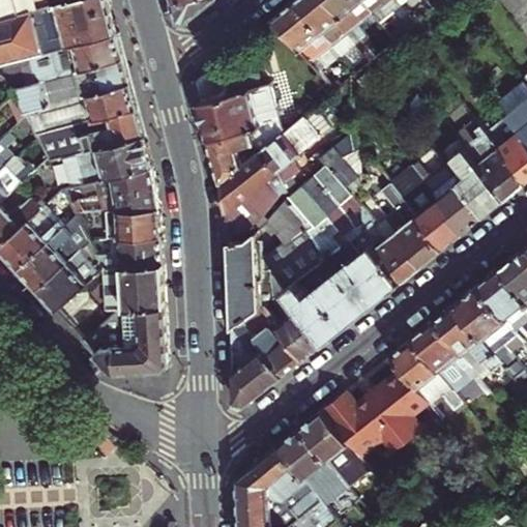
[(0,21),(20,16),(35,11),(39,10),(75,0),(0,0),(0,21)]
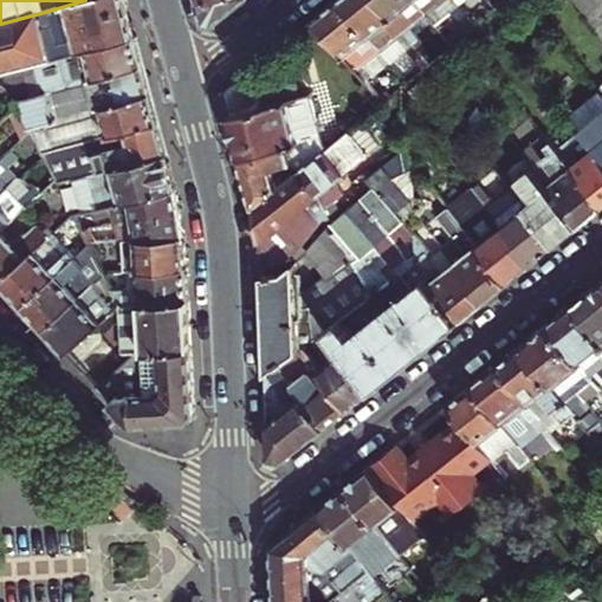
[(122,0),(85,0),(45,12),(46,17),(53,15),(54,23),(65,20),(66,25),(124,10),(122,0)]
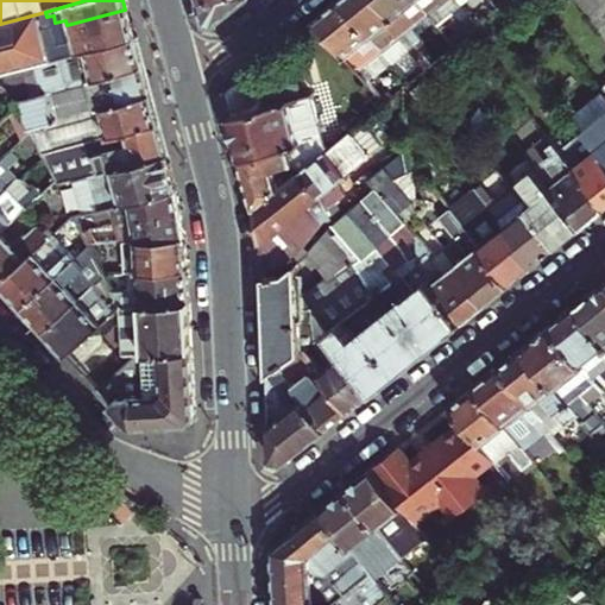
[(245,0),(229,0),(197,10),(200,19),(202,26),(209,29),(245,0)]
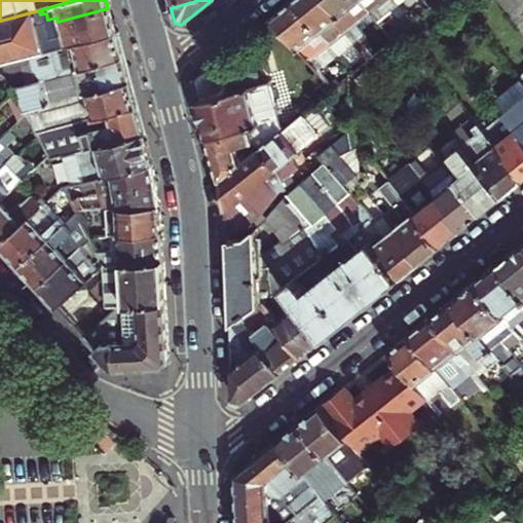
[(365,65),(372,60),(359,44),(356,40),(355,39),(350,34),(323,0),(295,0),(292,3),(328,47),(331,50),(333,52),(340,62),(353,51),(365,65)]
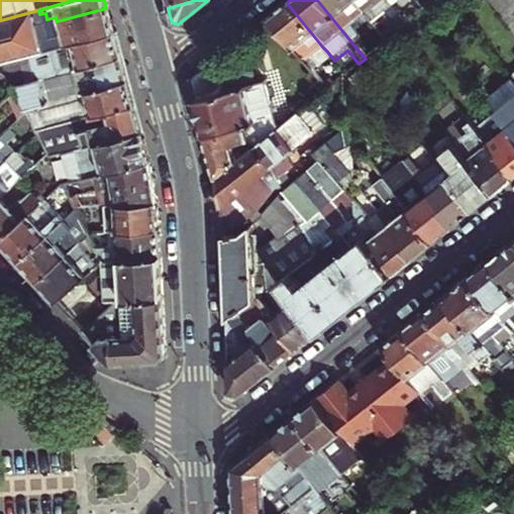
[(362,14),(349,0),(317,0),(344,33),(348,38),(353,34),(346,25),(362,14)]
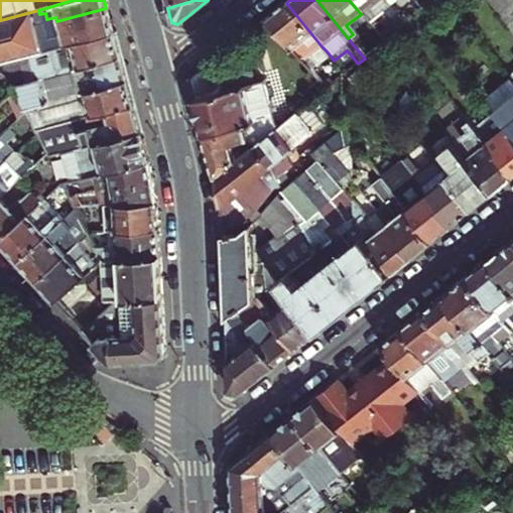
[(397,32),(404,27),(384,2),(382,0),(349,0),(361,14),(369,23),(382,13),(397,32)]
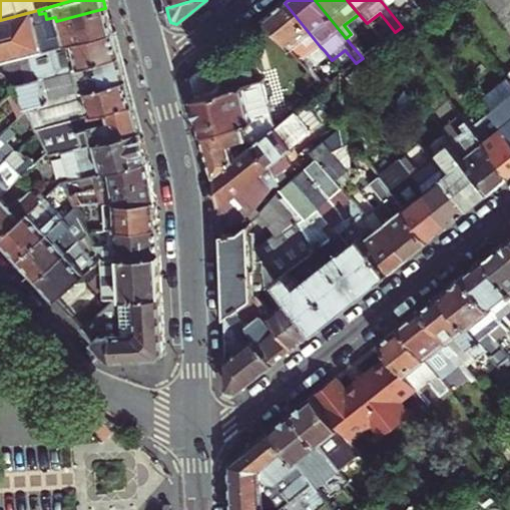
[(509,0),(494,0),(486,7),(494,17),(509,4),(509,0)]
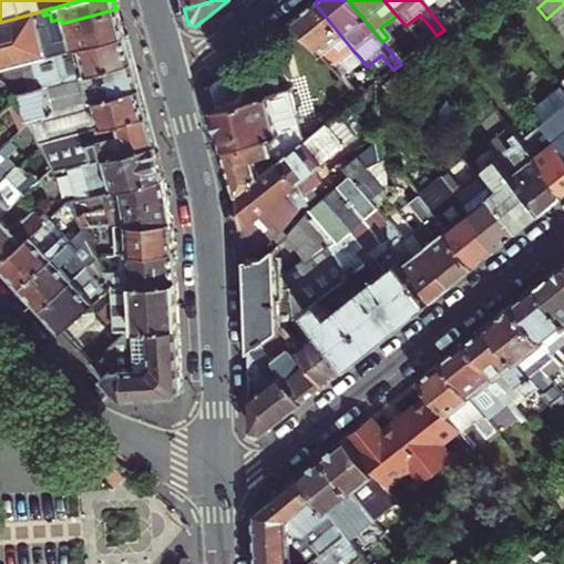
[(335,75),(359,57),(357,54),(354,51),(315,3),(305,11),(291,21),(329,69),(335,75)]
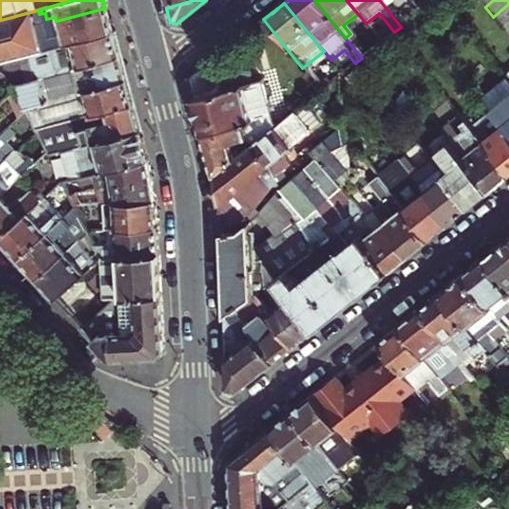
[(508,4),(493,17),(502,28),(508,22),(508,4)]
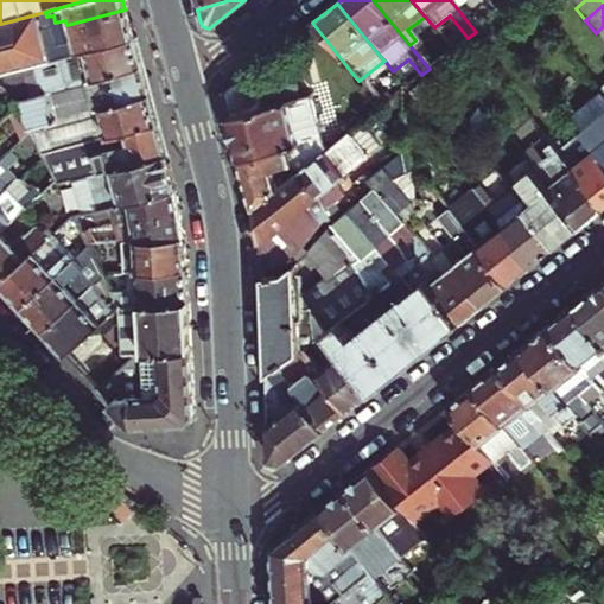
[(0,75),(133,39),(129,25),(125,10),(67,25),(65,20),(55,23),(53,16),(46,17),(45,12),(40,13),(23,18),(0,24),(0,75)]
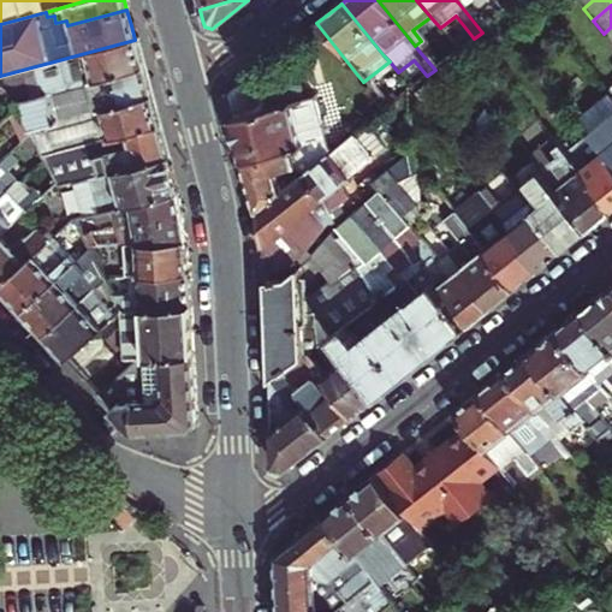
[(421,42),(440,28),(431,17),(413,30),(421,41),(421,42)]
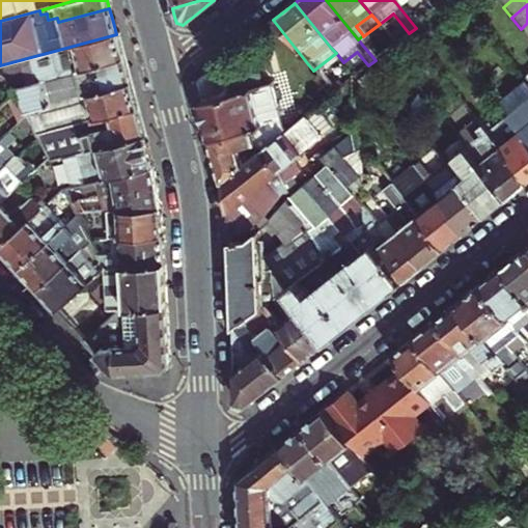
[(116,34),(0,65),(0,71),(10,89),(123,60),(120,49),(116,34)]
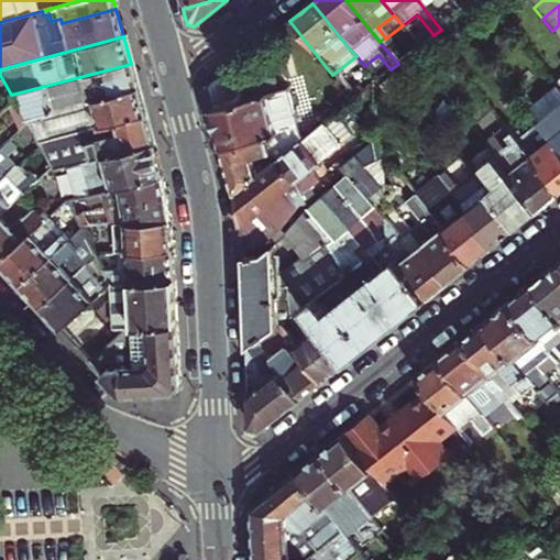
[(384,47),(390,43),(385,39),(385,37),(380,42),(381,43),(384,47)]
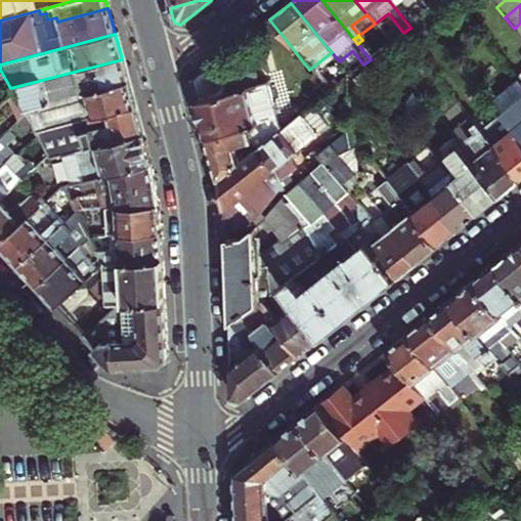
[(309,70),(317,80),(339,61),(332,52),(309,70)]
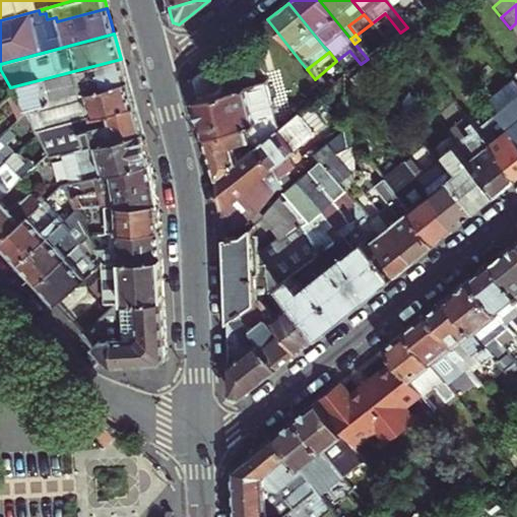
[(25,116),(35,134),(85,121),(133,108),(129,92),(121,59),(10,87),(13,93),(25,116)]
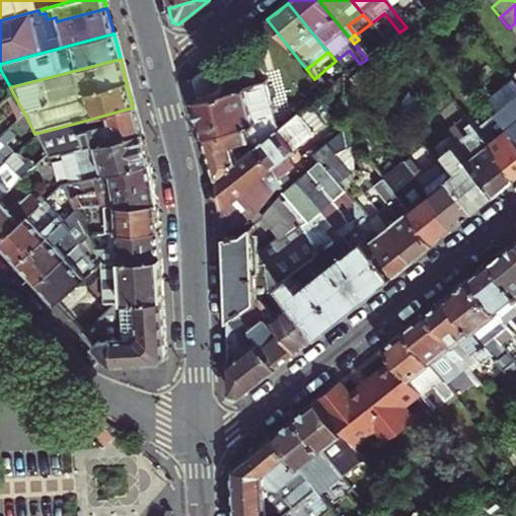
[(261,84),(223,95),(215,61),(188,82),(196,112),(203,137),(248,126),(250,142),(256,146),(277,130),(281,126),(280,122),(276,124),(261,84)]
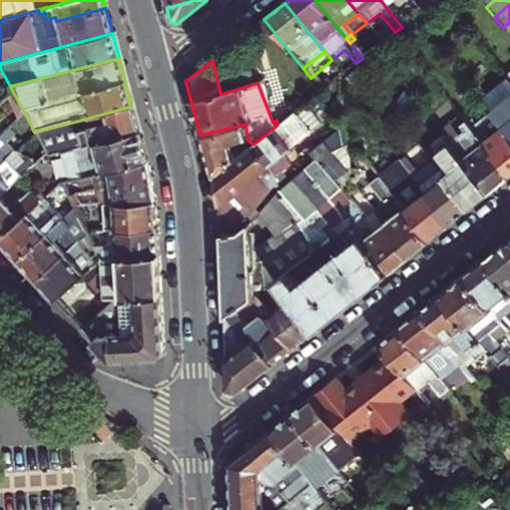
[(509,91),(486,110),(489,113),(509,139),(509,91)]
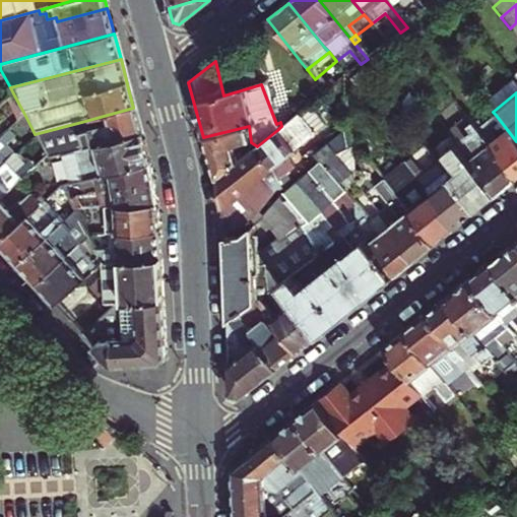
[(19,121),(25,116),(13,93),(7,100),(19,121)]
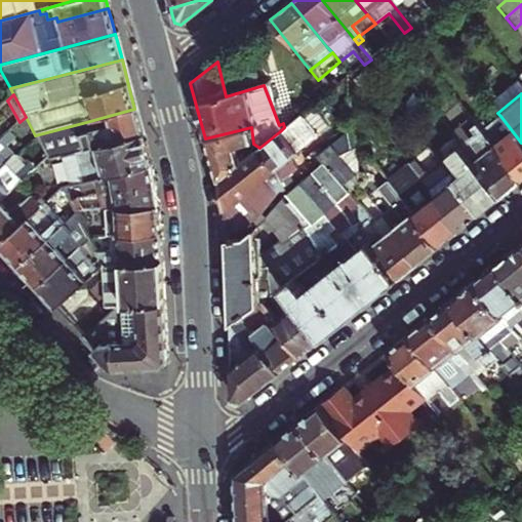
[(497,113),(491,104),(471,120),(481,131),(500,116),(497,113)]
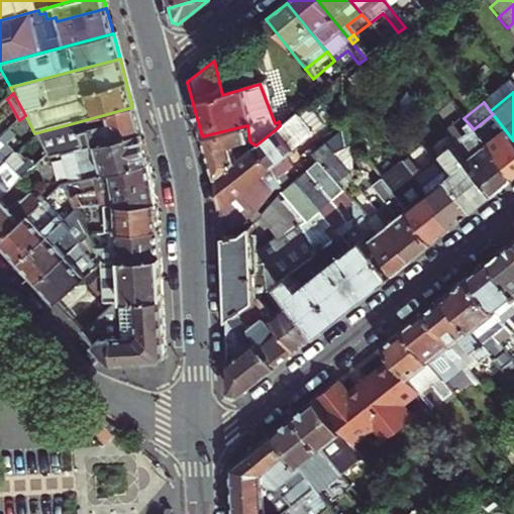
[(46,156),(49,161),(62,157),(71,155),(140,135),(137,124),(132,107),(85,120),(34,133),(35,135),(43,150),(46,156)]
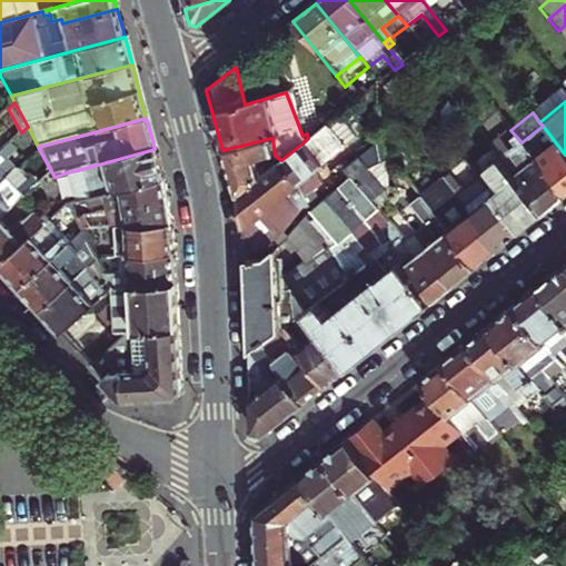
[(304,142),(320,165),(329,158),(343,147),(326,125),(308,138),(304,142)]
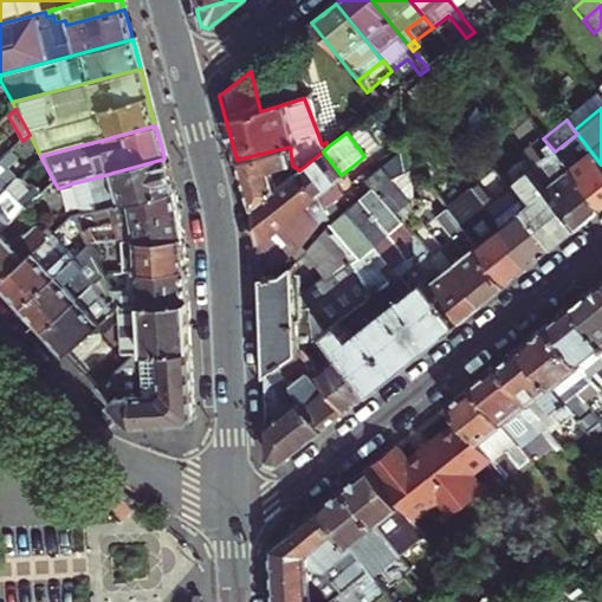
[(601,164),(577,134),(555,151),(600,208),(601,206),(601,164)]
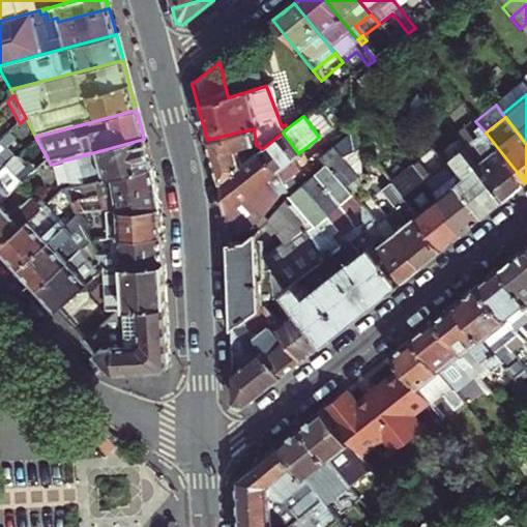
[(26,118),(20,123),(19,124),(34,141),(36,139),(35,137),(26,118)]
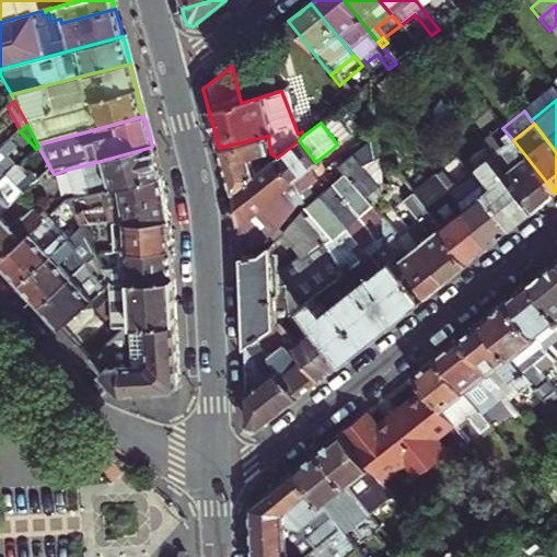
[(270,153),(268,136),(219,148),(224,166),(232,193),(275,159),(277,158),(270,153)]
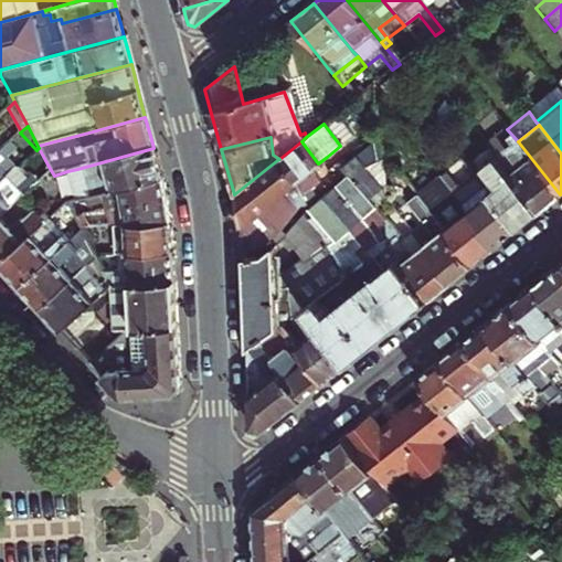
[(277,160),(296,183),(301,195),(309,189),(310,188),(304,177),(309,172),(319,165),(318,163),(301,141),(279,159),(277,160)]
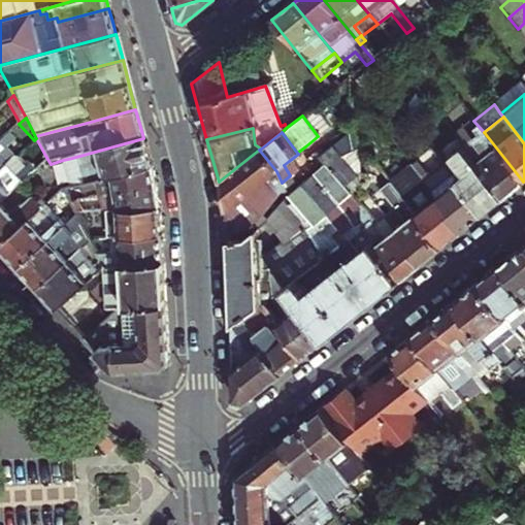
[(514,189),(523,182),(484,132),(462,149),(502,198),(514,189)]
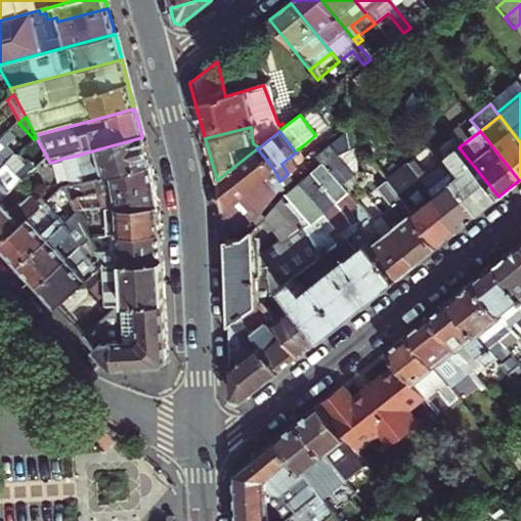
[(341,186),(350,178),(349,134),(340,137),(323,152),(317,158),(323,165),(341,186)]
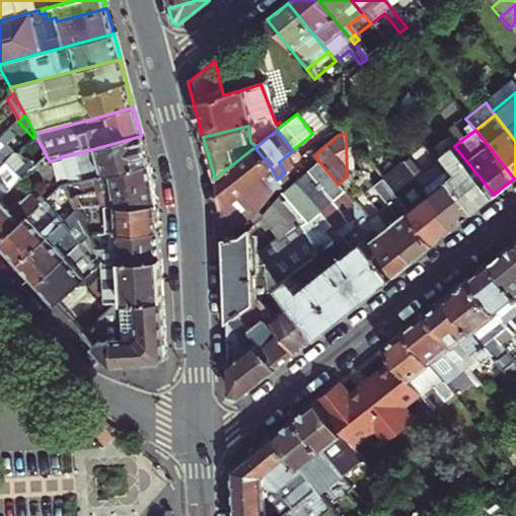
[(72,159),(76,158),(83,181),(148,164),(145,151),(141,136),(71,155),(72,159)]
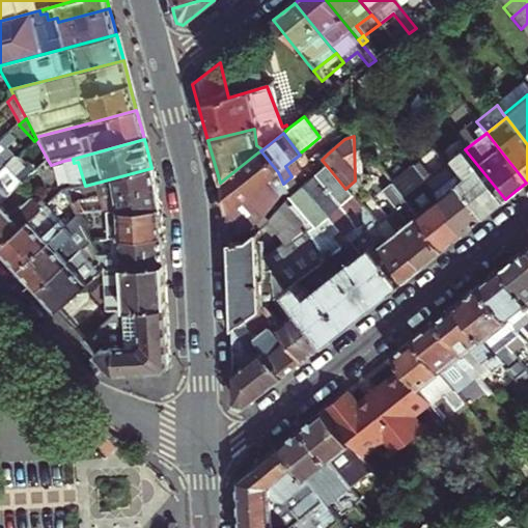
[(496,206),(505,199),(465,149),(464,148),(443,164),(484,216),(496,206)]
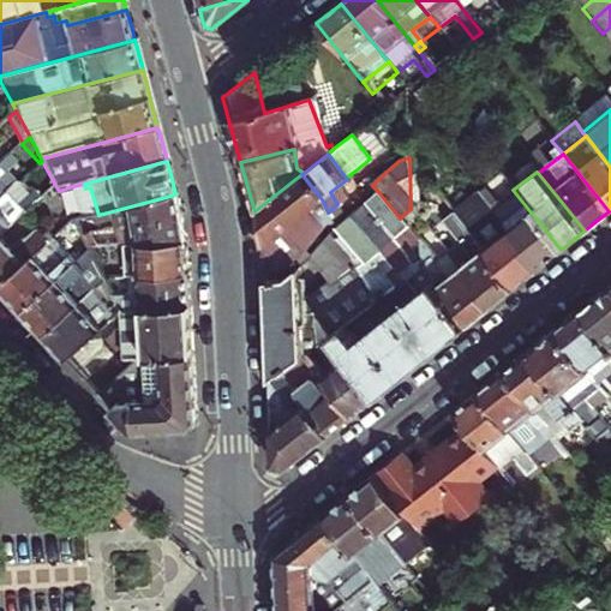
[(322,199),(301,174),(255,211),(258,244),(262,274),(280,271),(306,252),(330,220),(328,213),(322,199)]
